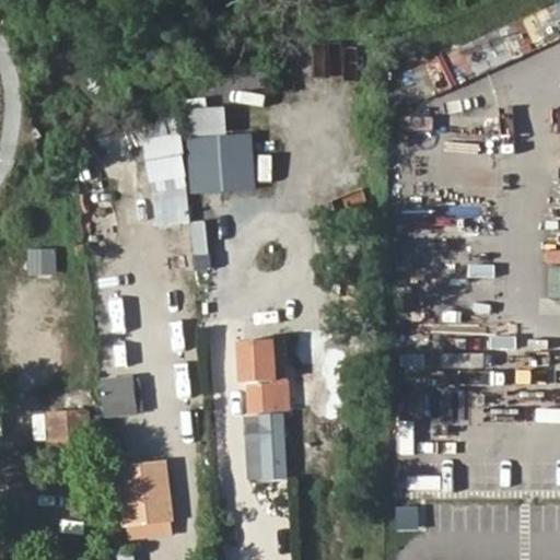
[(194,196),(257,189),(252,132),(228,136),(225,106),(185,109),(194,196)]
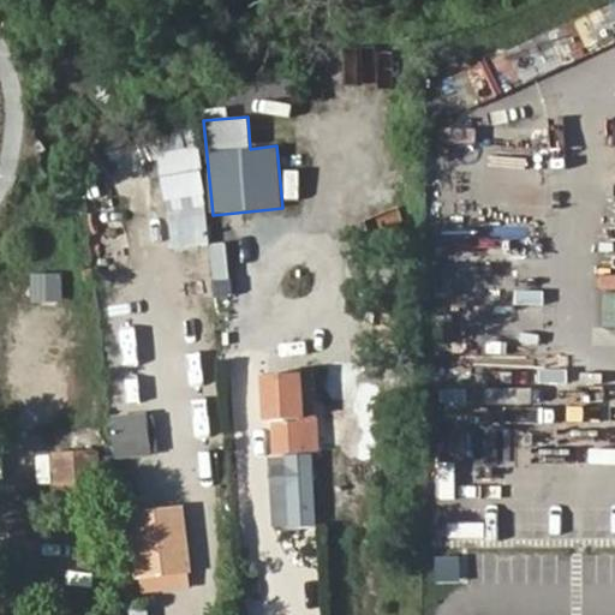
[(479,161),(481,130),(442,129),(442,160),(479,161)]
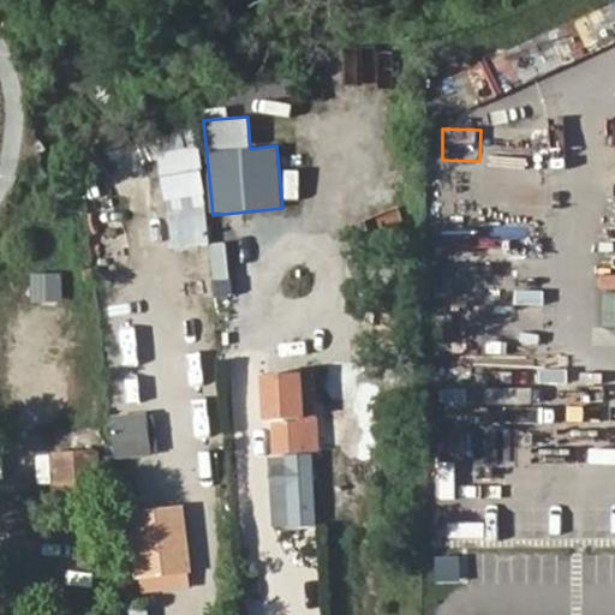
[(167,250),(208,246),(201,148),(160,150),(167,250)]
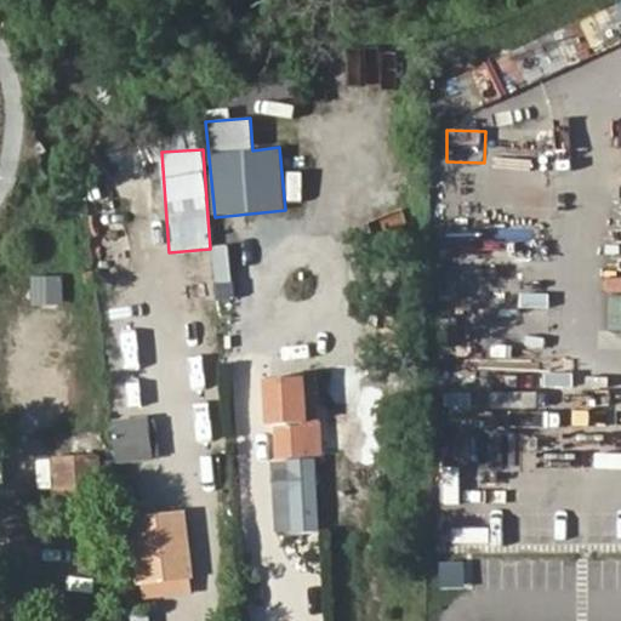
[(32,277),(32,305),(63,305),(63,277),(32,277)]
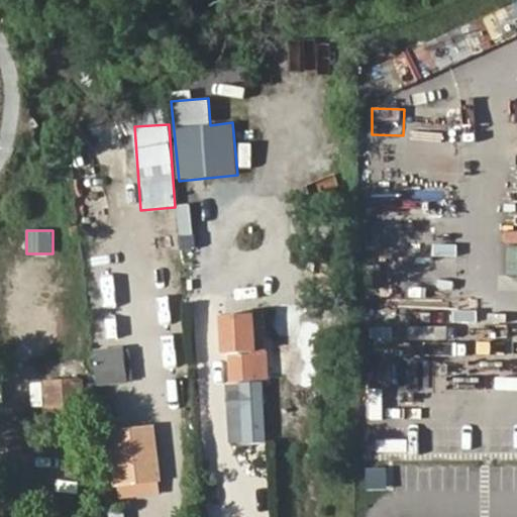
[(266,313),(225,313),(225,442),(265,442),(265,381),(267,381),(266,313)]
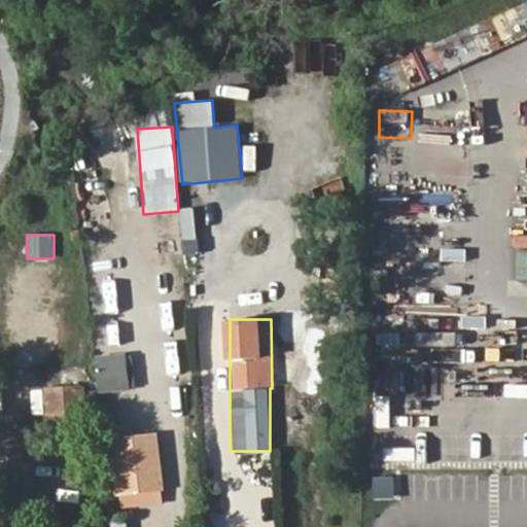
[(99,393),(136,387),(131,351),(94,357),(99,393)]
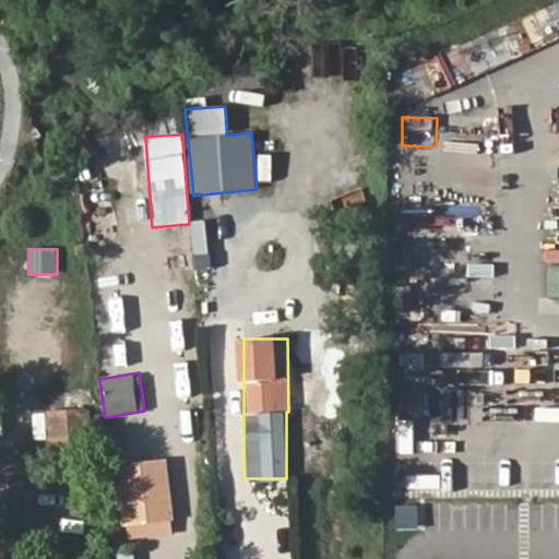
[(75,384),(34,384),(37,419),(74,419),(75,384)]
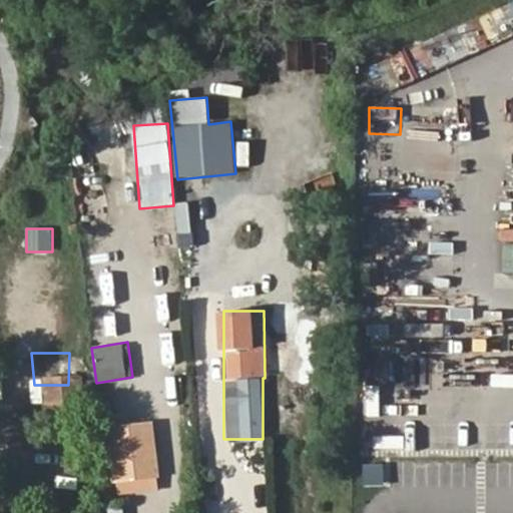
[(97,413),(115,412),(114,391),(96,392),(97,413)]
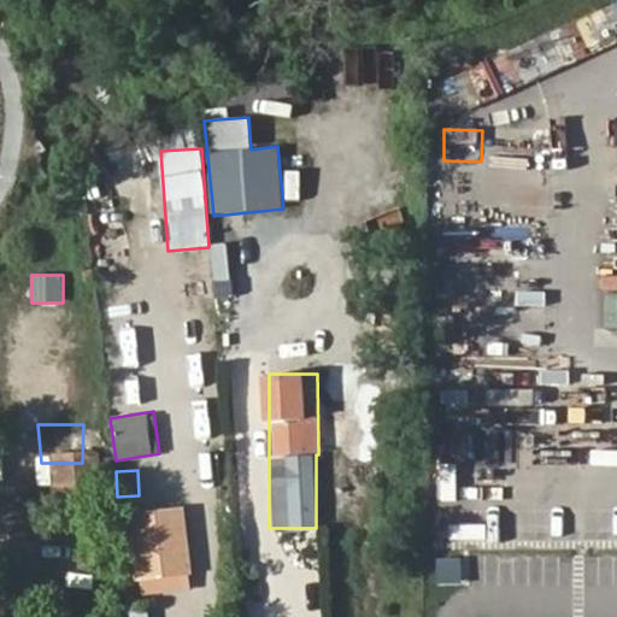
[(187,503),(139,507),(145,568),(193,562),(187,503)]
